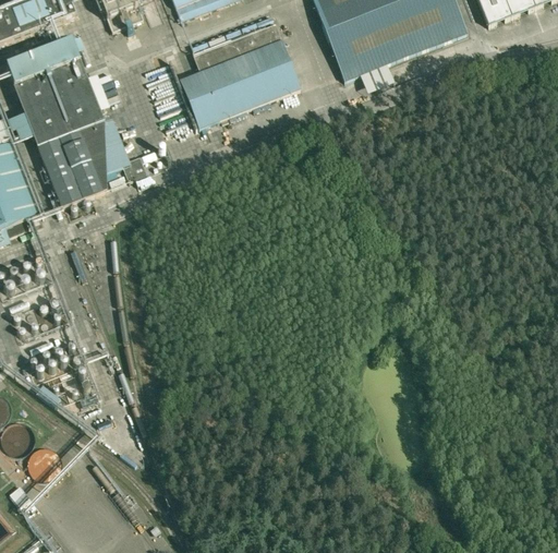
[(0,45),(75,16),(69,0),(25,0),(0,10),(0,45)]
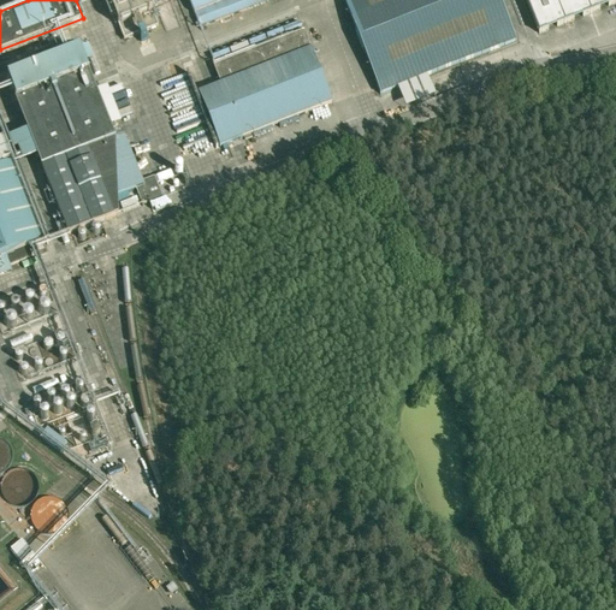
[(110,0),(118,19),(124,34),(158,21),(152,6),(149,0),(110,0)]
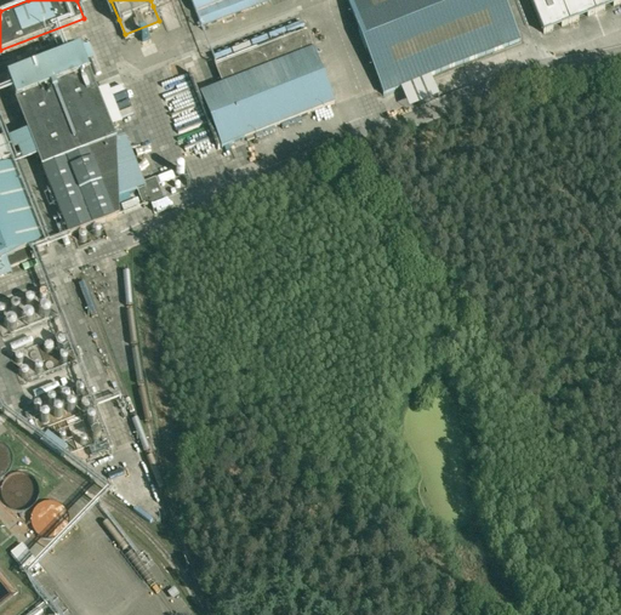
[(201,22),(255,3),(261,0),(192,0),(195,9),(201,22)]
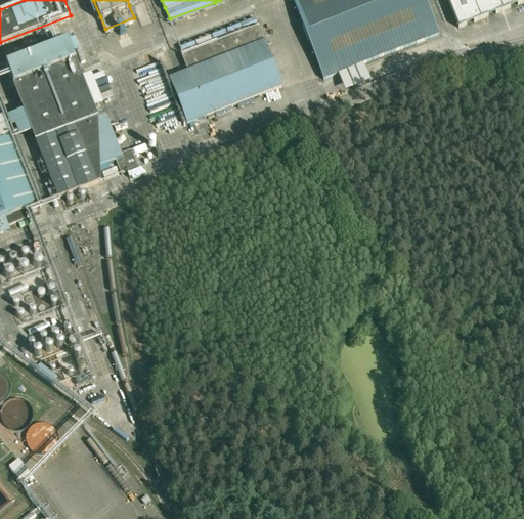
[(293,0),(323,76),(439,31),(426,0),(293,0)]
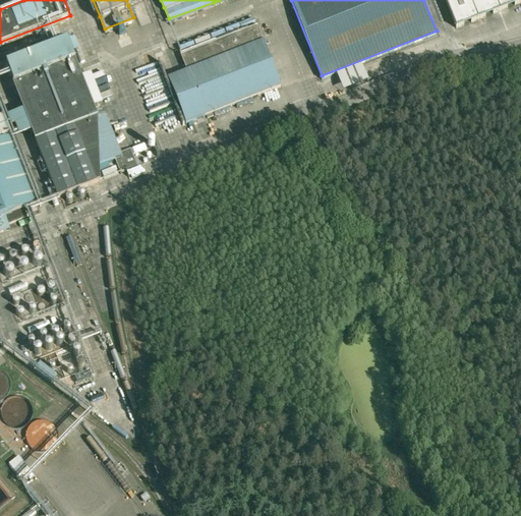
[(447,0),(456,23),(513,0),(447,0)]
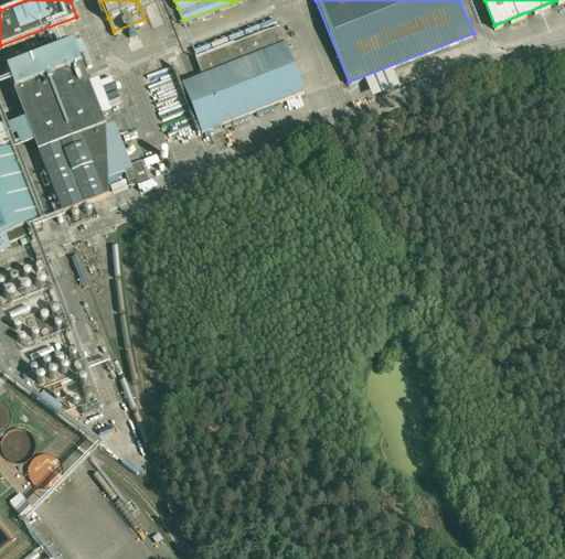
[(195,56),(202,72),(182,79),(201,130),(305,89),(285,40),(278,23),(195,56)]
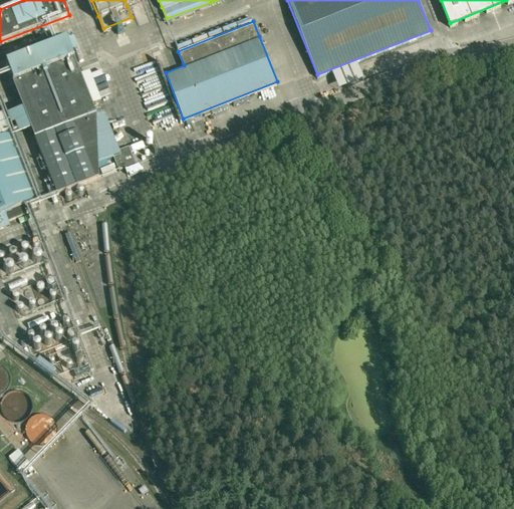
[(98,175),(95,111),(74,55),(73,56),(66,38),(6,61),(13,79),(34,136),(56,191),(98,175)]
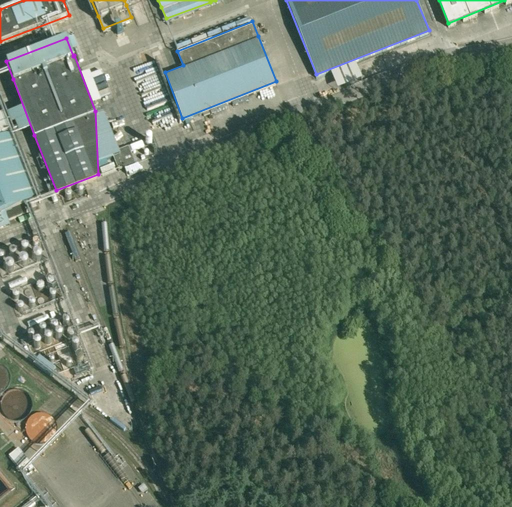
[(95,95),(97,99),(112,93),(110,89),(95,95)]
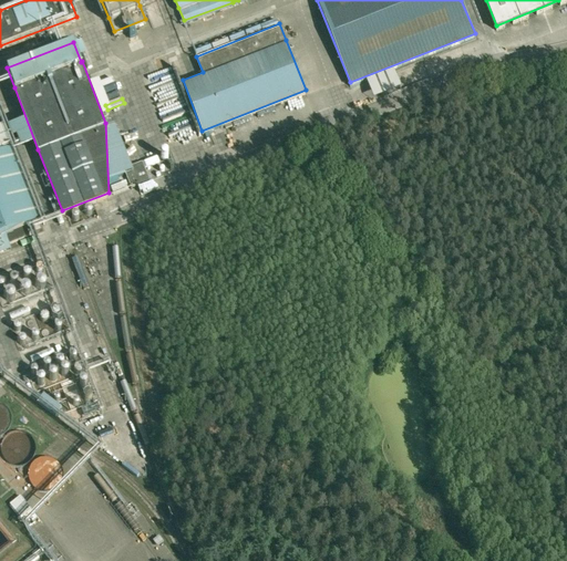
[(0,144),(10,141),(3,122),(0,122),(0,144)]
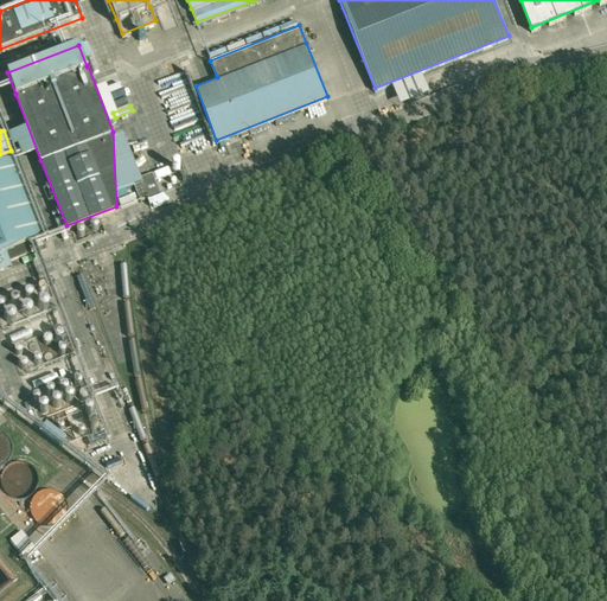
[(132,138),(140,160),(154,154),(146,133),(132,138)]
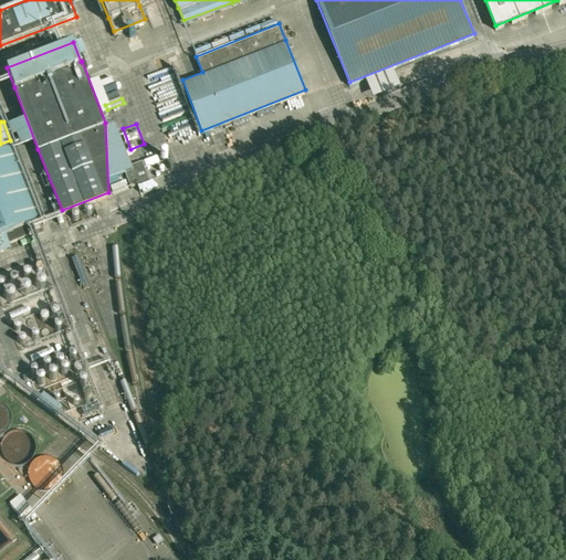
[(9,239),(29,231),(25,221),(40,215),(11,143),(0,146),(0,247),(10,244),(9,239)]
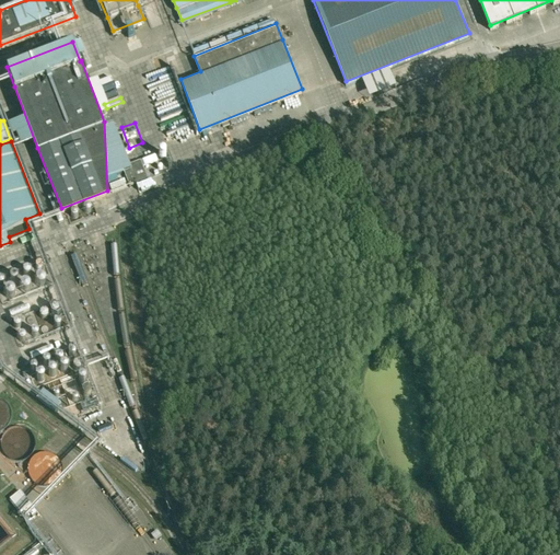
[(146,154),(148,161),(171,155),(167,142),(158,145),(159,151),(146,154)]
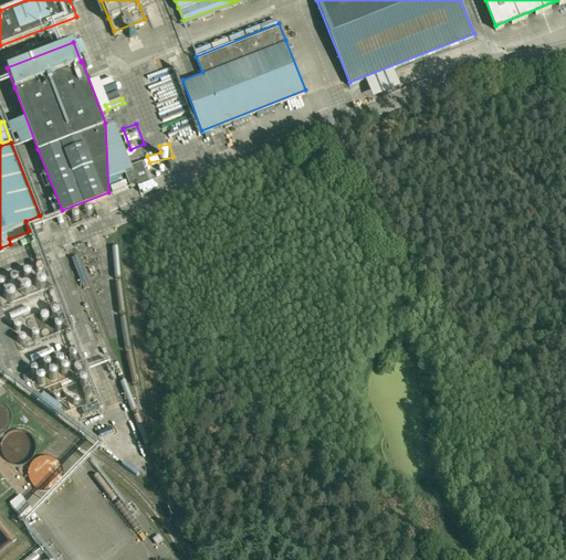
[(130,182),(148,176),(148,175),(146,169),(142,157),(130,161),(133,166),(125,168),(130,182)]
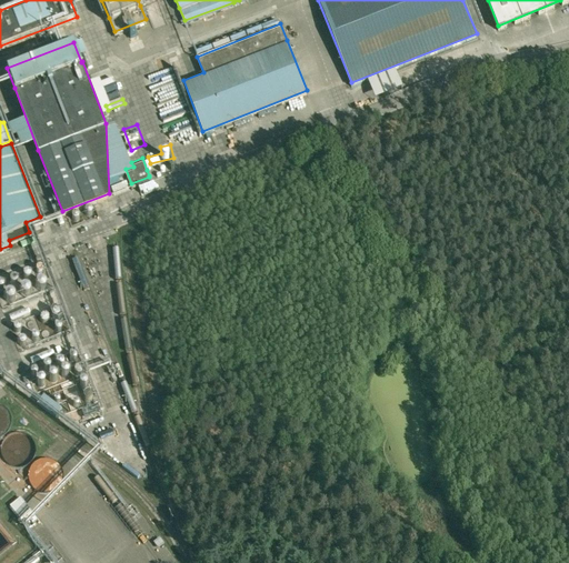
[(118,172),(109,177),(109,182),(120,178),(118,172)]
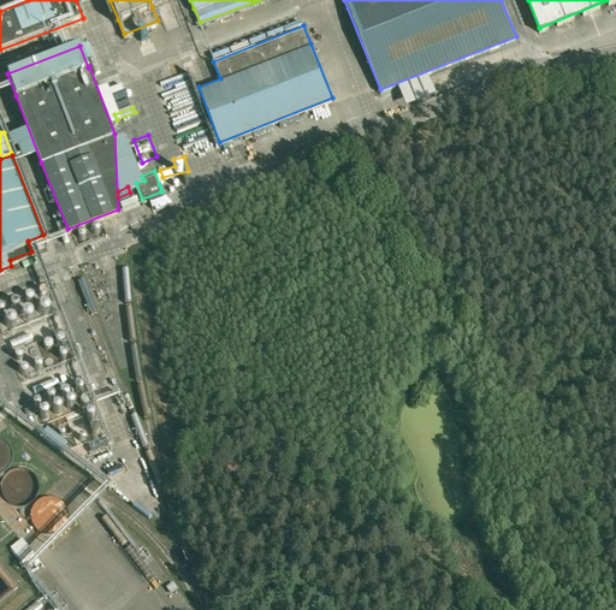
[(172,214),(190,207),(187,200),(170,207),(172,214)]
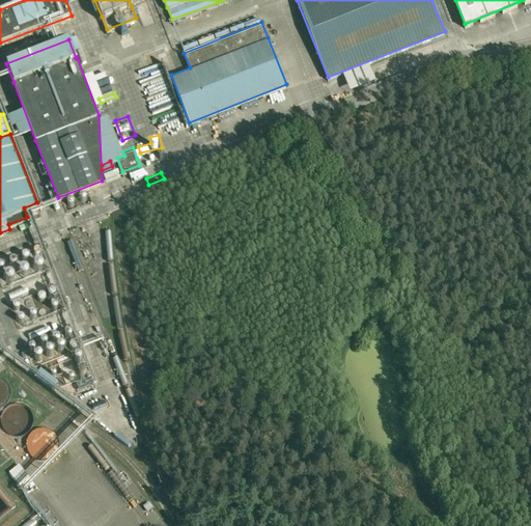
[(145,181),(130,185),(132,191),(147,188),(145,181)]
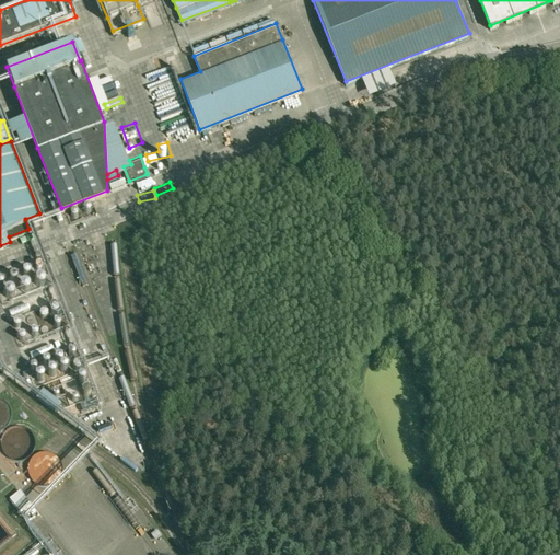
[(43,268),(37,275),(44,280),(49,274),(43,268)]
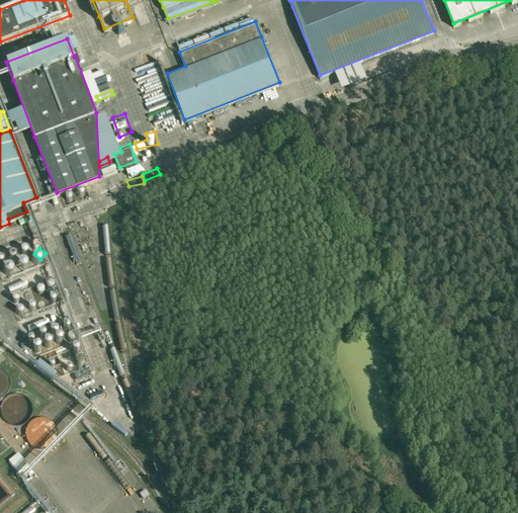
[(5,263),(11,271),(18,266),(12,258),(5,263)]
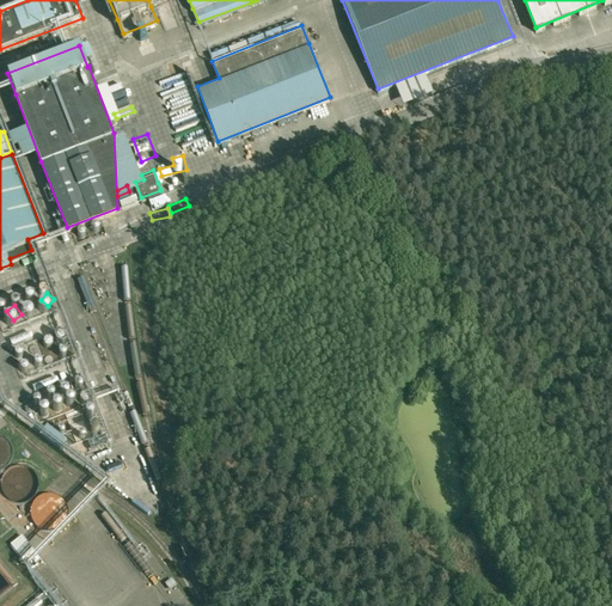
[(43,334),(54,330),(48,314),(37,318),(43,334)]
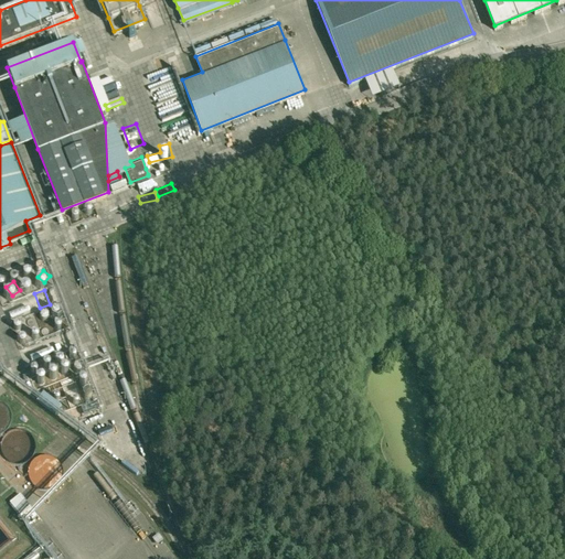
[(21,315),(29,313),(24,298),(17,301),(21,315)]
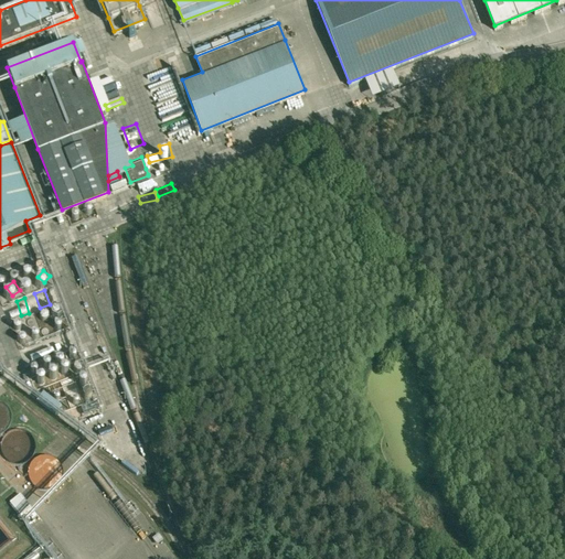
[(43,309),(46,316),(52,314),(49,307),(43,309)]
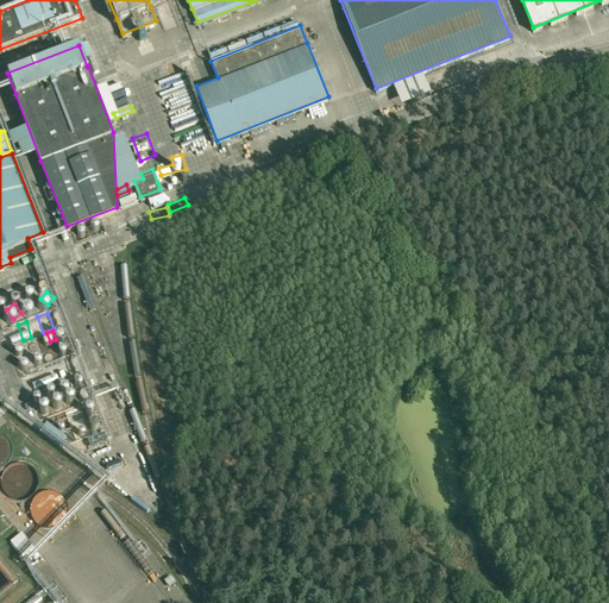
[(52,346),(48,350),(52,358),(58,356),(52,346)]
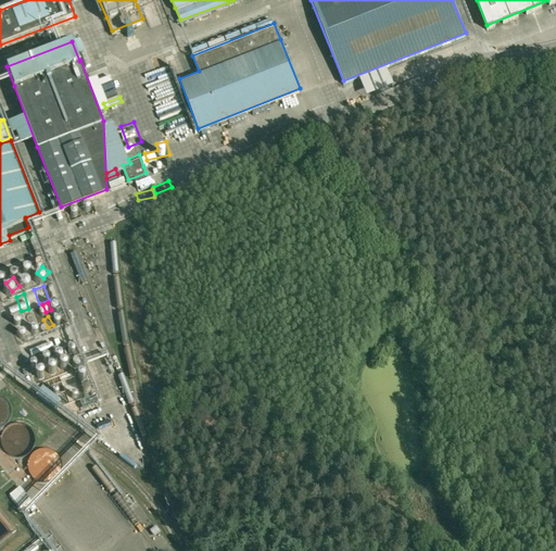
[(39,366),(43,376),(49,374),(45,364),(39,366)]
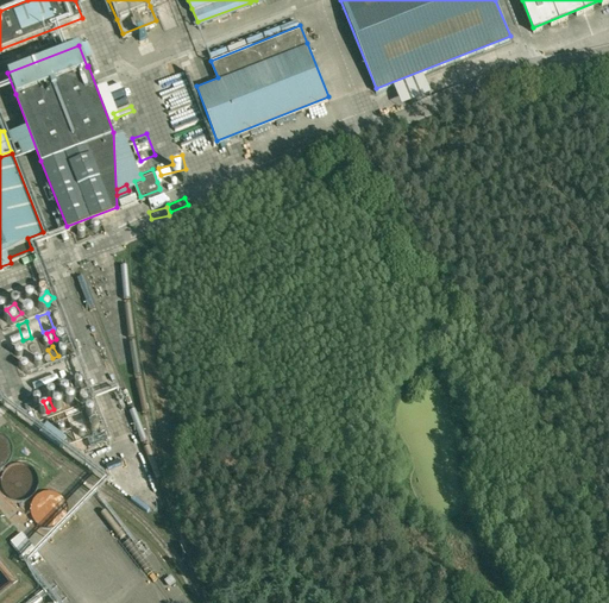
[(95,410),(99,404),(90,401),(88,407),(95,410)]
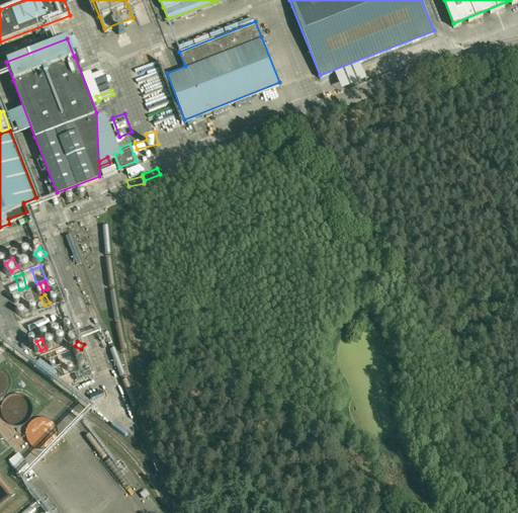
[(9,378),(9,377),(9,375),(8,372),(7,369),(5,367),(3,365),(0,363),(0,392),(3,391),(5,389),(7,387),(8,383),(9,380),(9,378)]
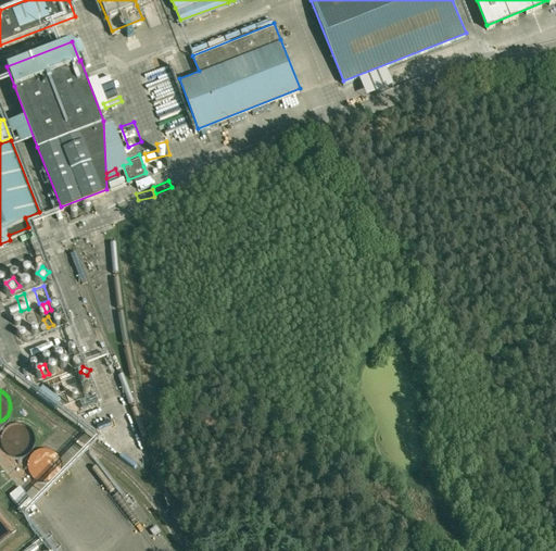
[(87,407),(101,402),(99,393),(85,399),(87,407)]
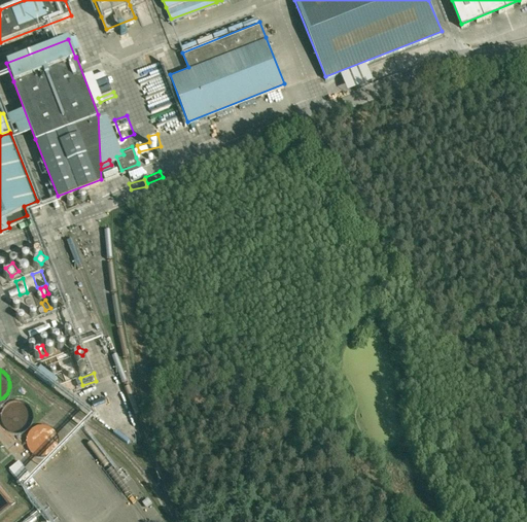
[(32,412),(32,409),(31,406),(29,404),(28,402),(26,399),(24,398),(20,397),(18,396),(14,396),(11,397),(8,399),(7,401),(5,403),(3,406),(2,409),(1,412),(2,415),(2,417),(3,419),(5,422),(7,424),(10,425),(12,426),(15,427),(19,427),(23,426),(25,425),(27,423),(29,421),(31,418),(32,415),(32,412)]
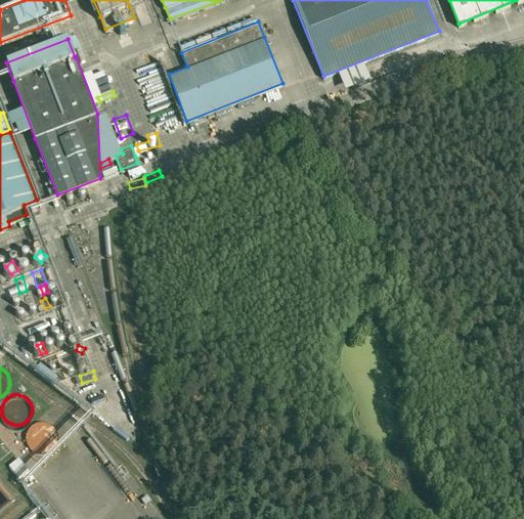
[(120,426),(116,431),(129,443),(134,438),(120,426)]
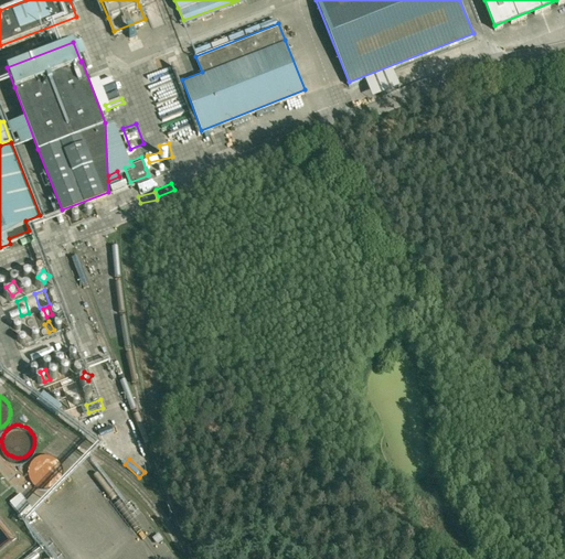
[(31,503),(20,490),(10,497),(21,512),(31,503)]
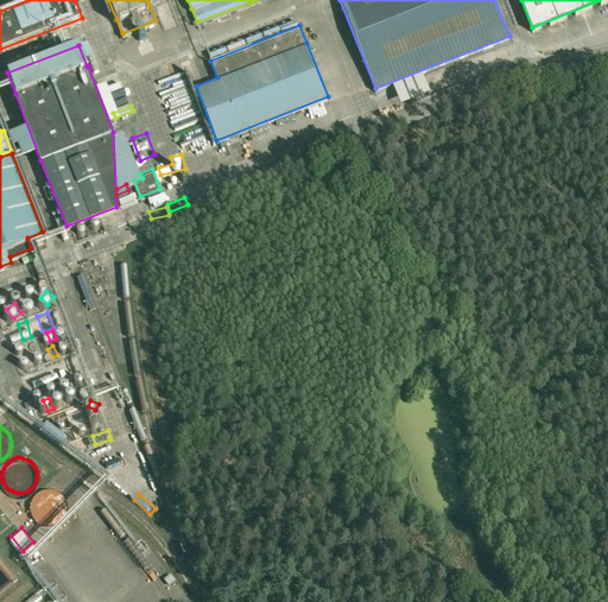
[(175,585),(182,581),(177,572),(170,577),(175,585)]
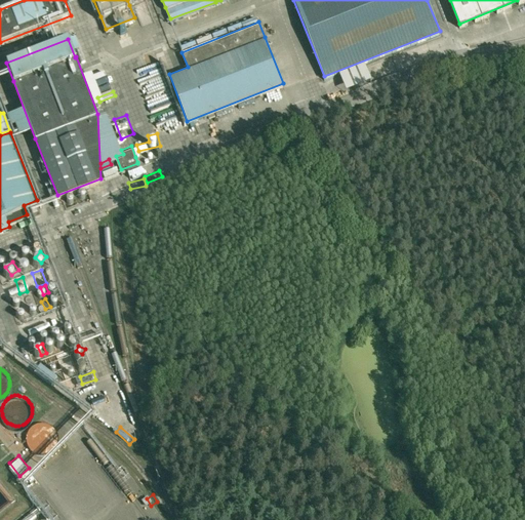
[(186,519),(179,503),(175,505),(182,519),(186,519)]
